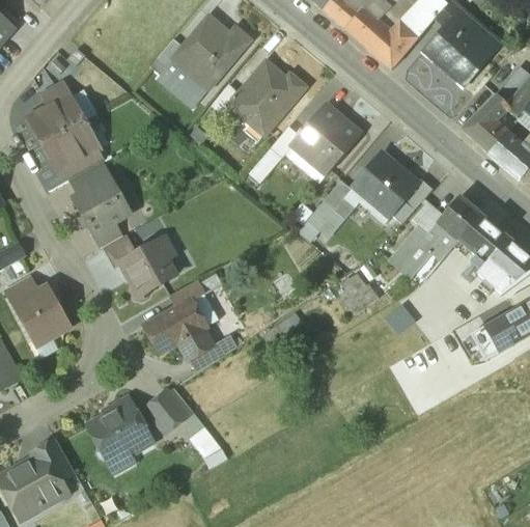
[(323,0),(318,4),(323,8),(330,0),(323,0)]
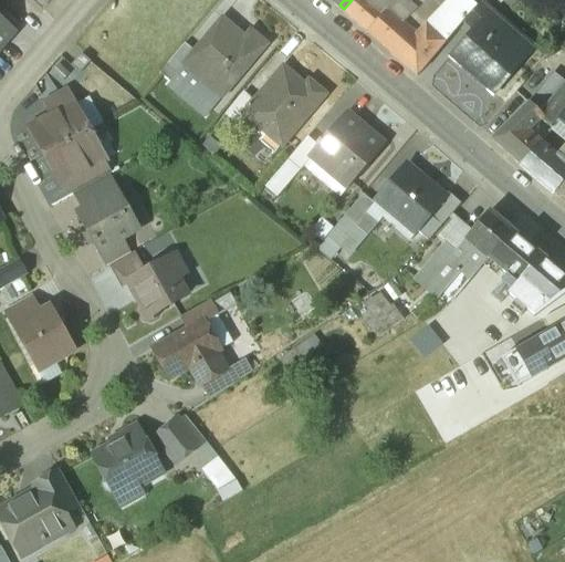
[(352,0),(344,9),(368,30),(384,13),(373,3),(369,0),(352,0)]
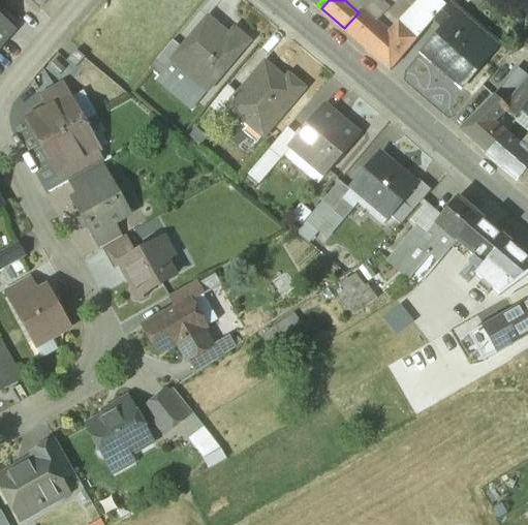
[(370,0),(359,11),(359,12),(344,28),(391,67),(410,42),(410,43),(431,19),(433,17),(446,3),(443,0),(370,0)]
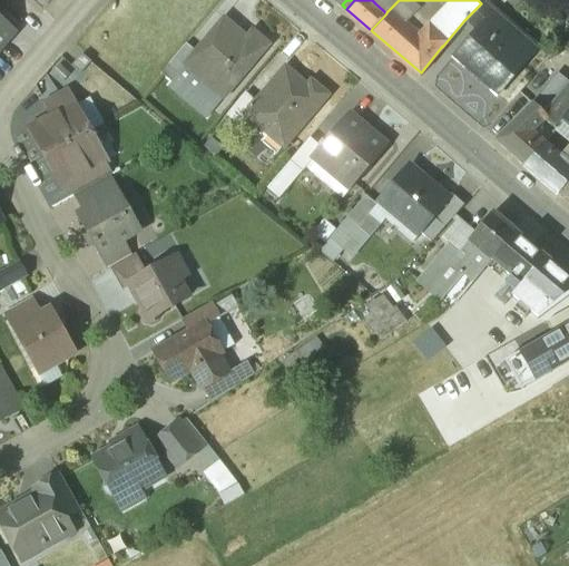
[(379,0),(375,3),(386,13),(386,12),(399,0),(379,0)]
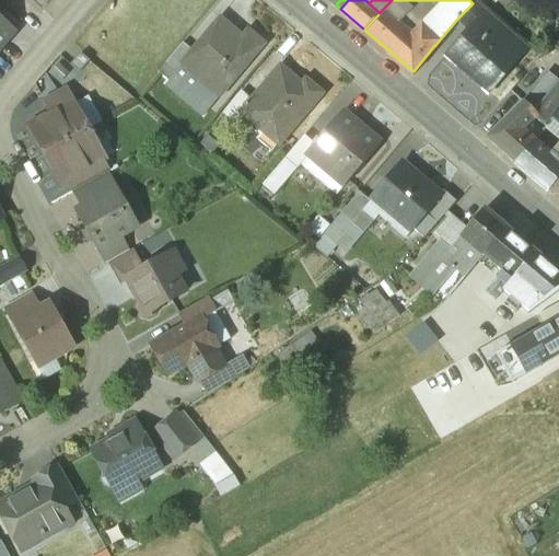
[(473,3),(458,18),(468,26),(485,9),(475,1),(473,3)]
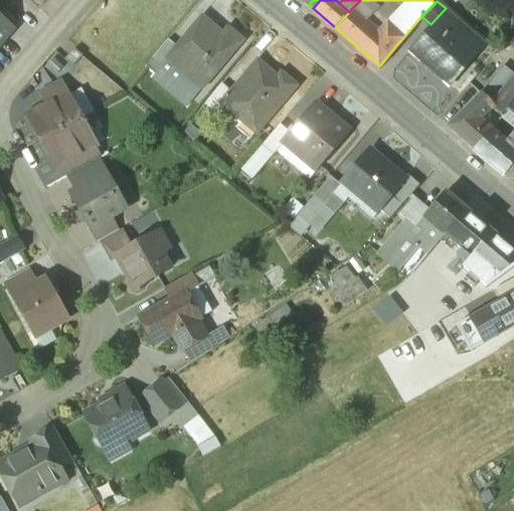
[(431,24),(409,49),(450,83),(472,57),(467,53),(480,37),(446,8),(431,24)]
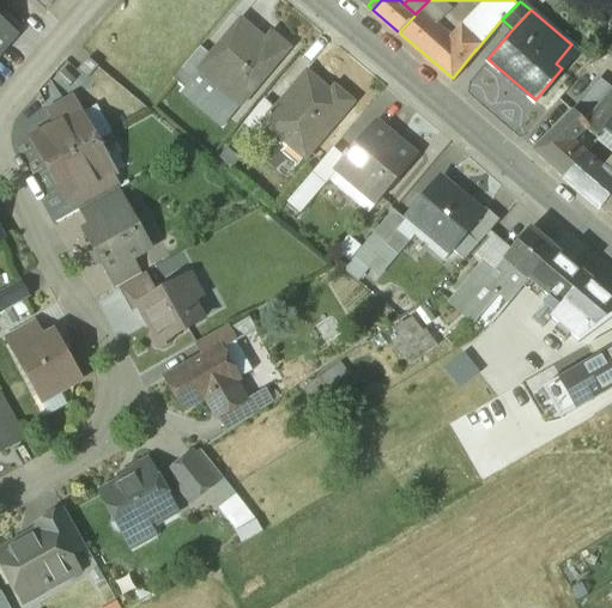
[(0,46),(14,30),(0,17),(0,46)]
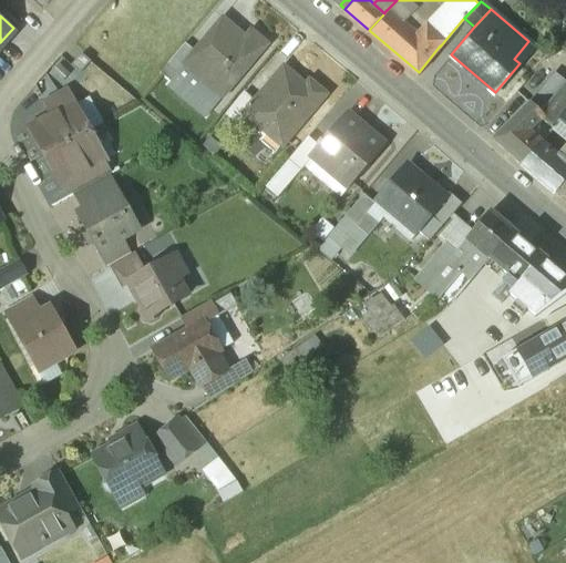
[(245,34),(222,16),(195,48),(184,61),(184,62),(214,86),(218,81),(227,90),(267,41),(251,28),(245,34)]
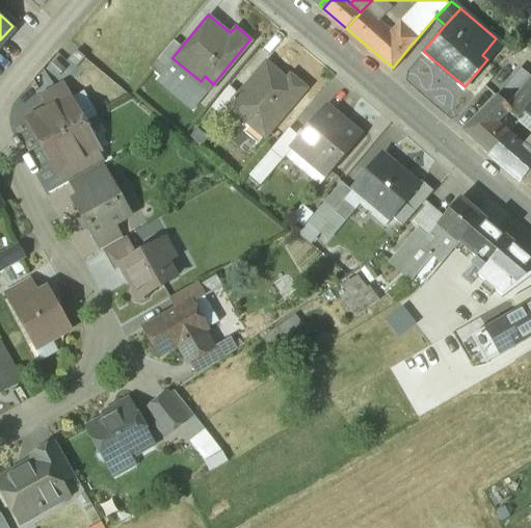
[(174,37),(156,57),(166,67),(173,58),(173,57),(183,45),(174,37)]
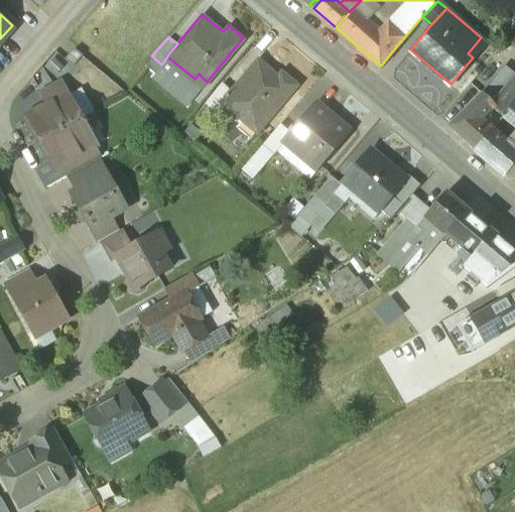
[(75,45),(66,55),(74,64),(83,52),(75,45)]
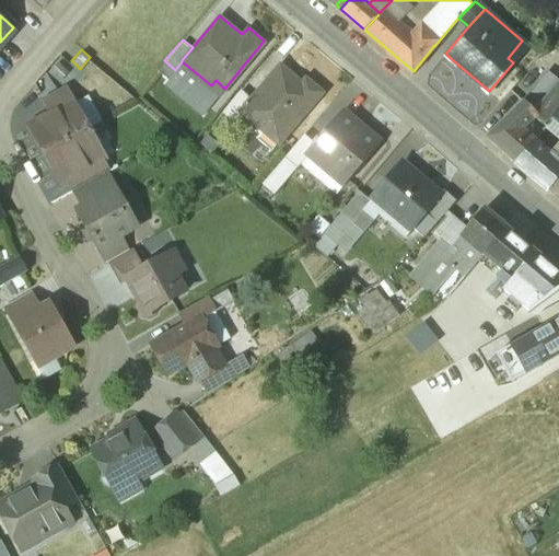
[(164,60),(158,69),(167,78),(175,70),(164,60)]
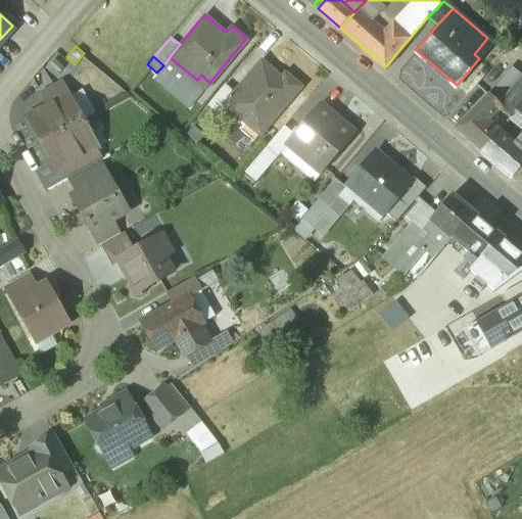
[(197,80),(170,57),(163,65),(156,73),(154,76),(190,105),(209,83),(201,75),(197,80)]
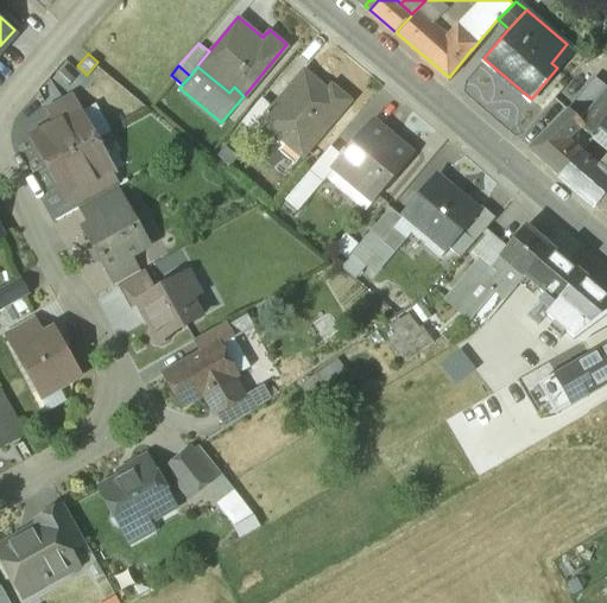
[(329,88),(305,68),(272,106),(260,120),(263,121),(286,141),(291,135),(308,148),(351,99),(333,83),(329,88)]
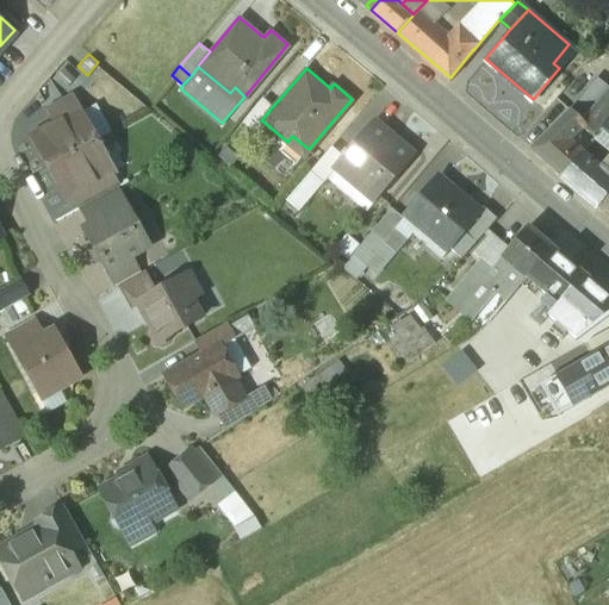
[(608,86),(596,76),(572,110),(586,123),(583,125),(594,135),(601,126),(608,114),(608,86)]
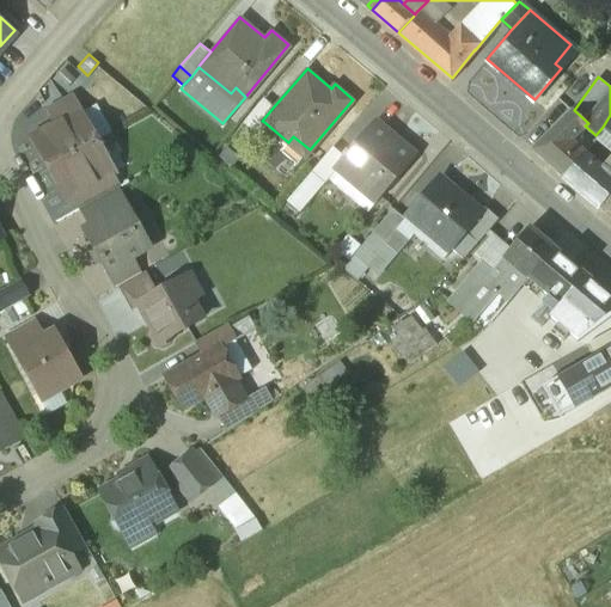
[(84,109),(75,93),(50,108),(57,121),(77,110),(78,111),(84,109)]
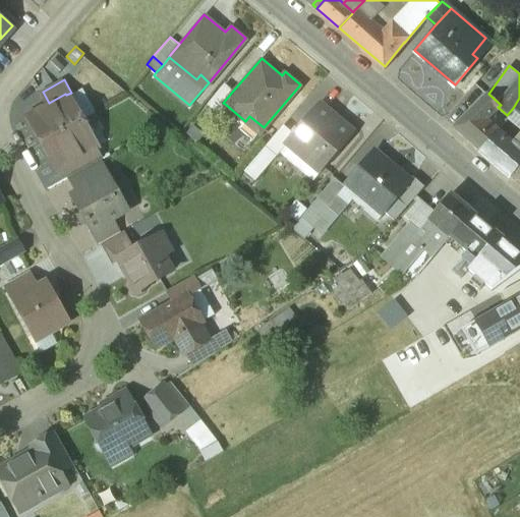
[(224,82),(207,103),(219,112),(225,104),(223,103),(233,91),(224,82)]
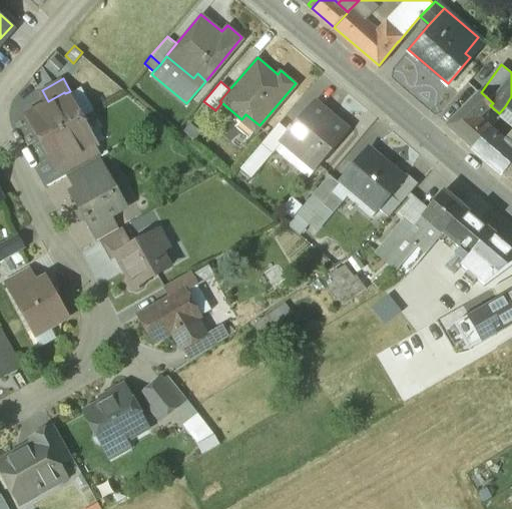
[(480,90),(446,124),(472,146),(488,128),(489,126),(478,116),(490,105),(493,103),(481,92),(480,90)]
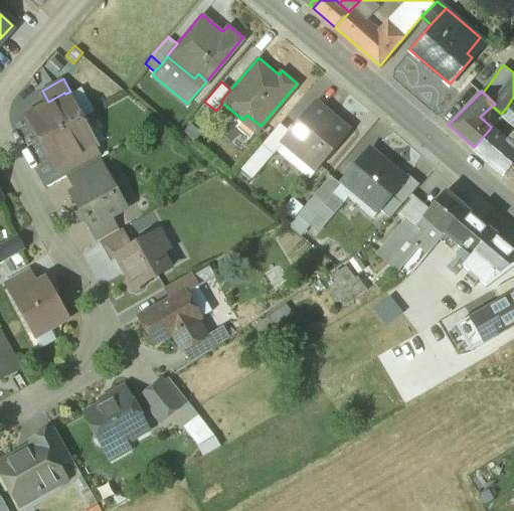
[(48,102),(27,114),(42,139),(79,118),(77,116),(79,110),(75,104),(70,103),(65,94),(64,93),(48,102)]
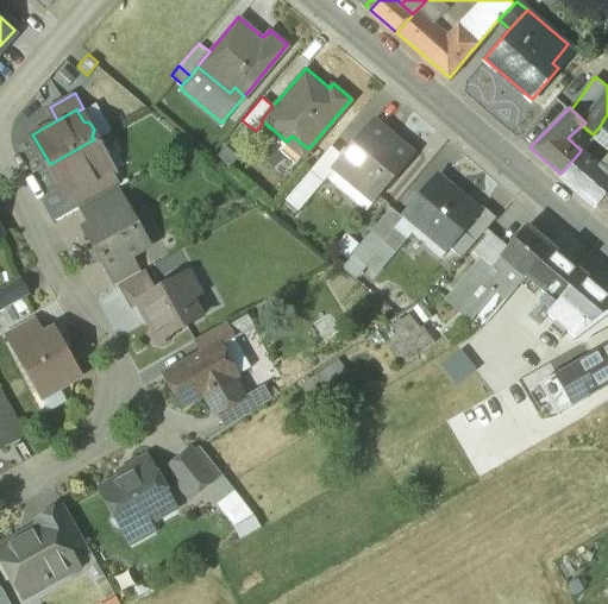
[(414,152),(373,118),(343,153),(333,164),(334,165),(361,187),(364,183),(378,195),(414,152)]
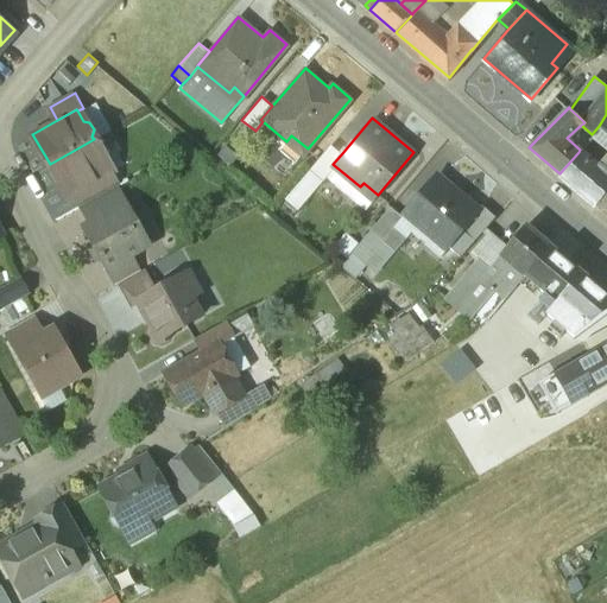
[(94,139),(50,164),(67,195),(75,191),(111,171),(105,158),(106,152),(102,145),(95,143),(94,139)]
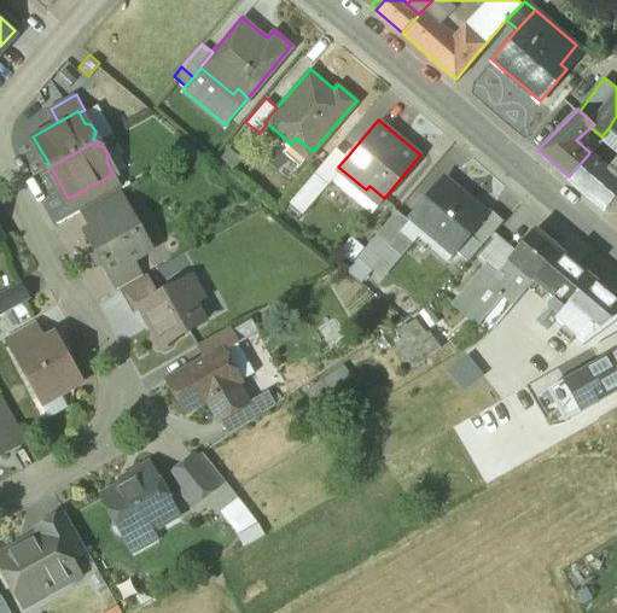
[(336,146),(279,214),(292,225),(339,168),(338,167),(348,156),(336,146)]
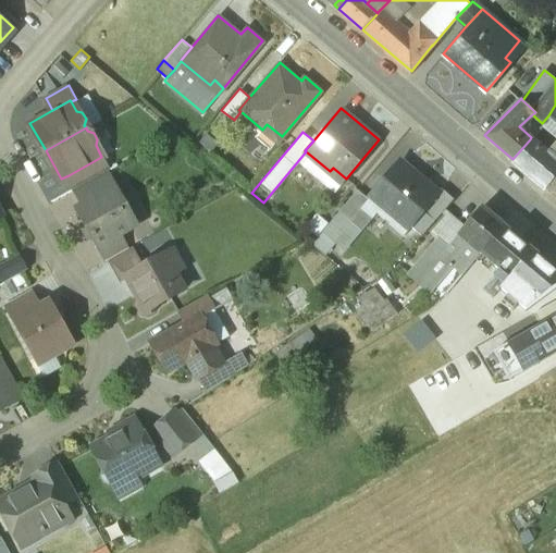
[(531,137),(530,139),(536,146),(542,139),(535,133),(531,137)]
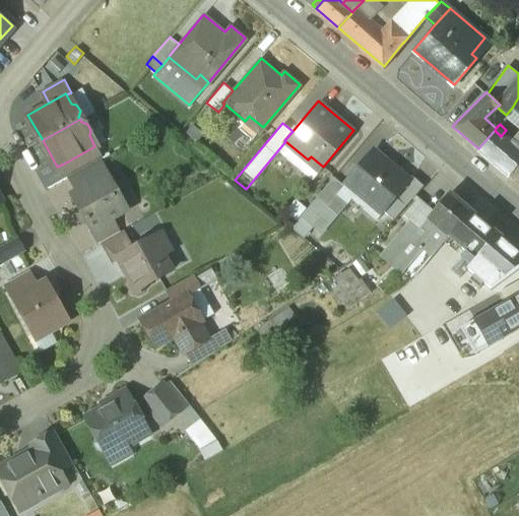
[(478,148),(477,149),(477,150),(508,176),(510,175),(518,163),(518,143),(514,139),(508,145),(504,142),(505,140),(501,136),(495,130),(478,148)]
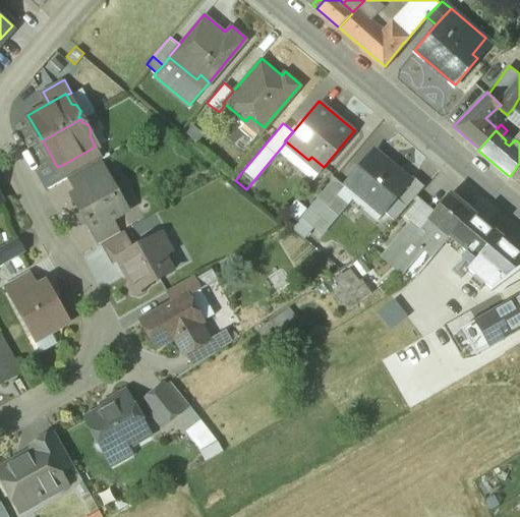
[(95,147),(64,164),(70,175),(101,158),(102,157),(96,146),(95,147)]
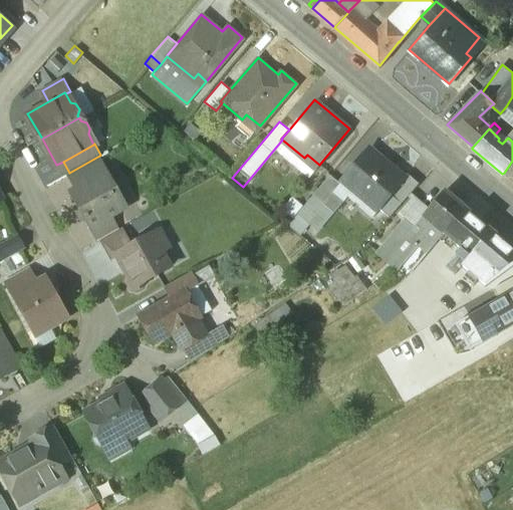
[(405,176),(370,147),(343,177),(376,205),(388,191),(392,195),(407,178),(405,176)]
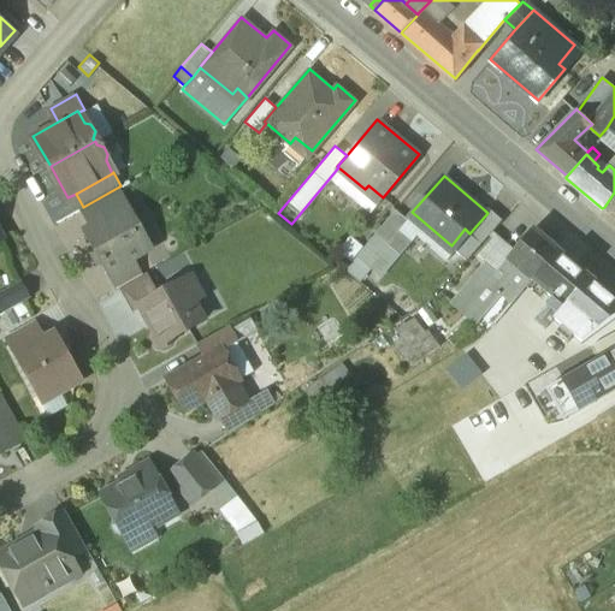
[(119,187),(83,207),(93,225),(129,205),(119,187)]
